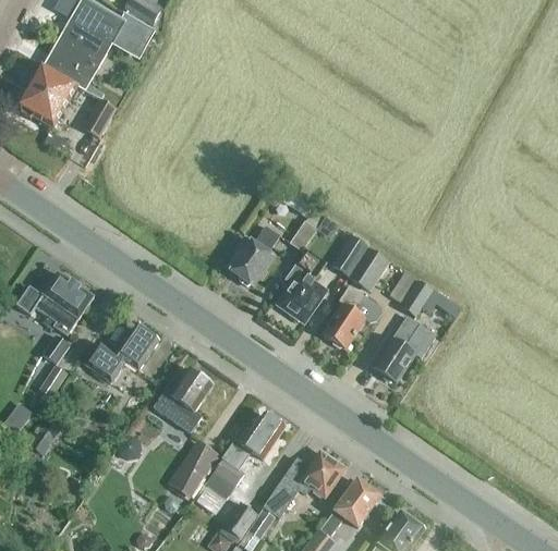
[(45,62),(76,83),(79,84),(86,88),(111,44),(138,58),(155,29),(123,11),(121,16),(93,0),(58,0),(53,8),(70,17),(44,61),(45,62)]
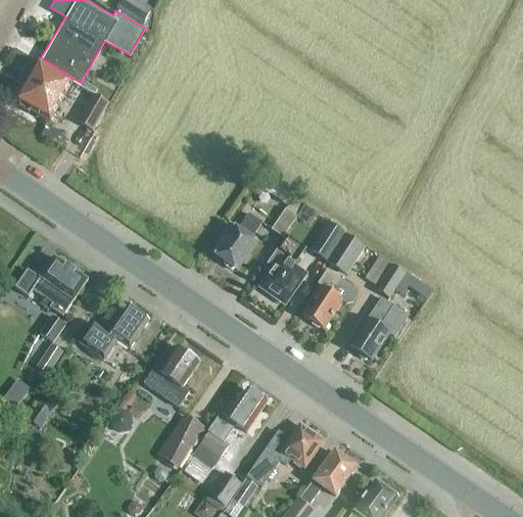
[(143,20),(152,5),(143,0),(119,0),(115,5),(143,20)]
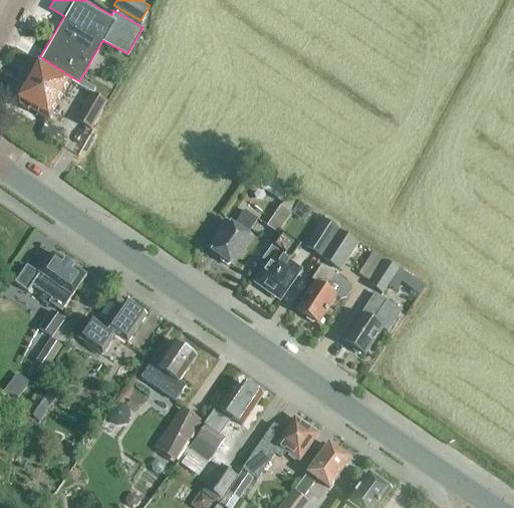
[(49,118),(72,77),(70,76),(41,57),(40,56),(39,58),(37,57),(13,97),(20,101),(20,105),(27,108),(30,107),(49,118)]
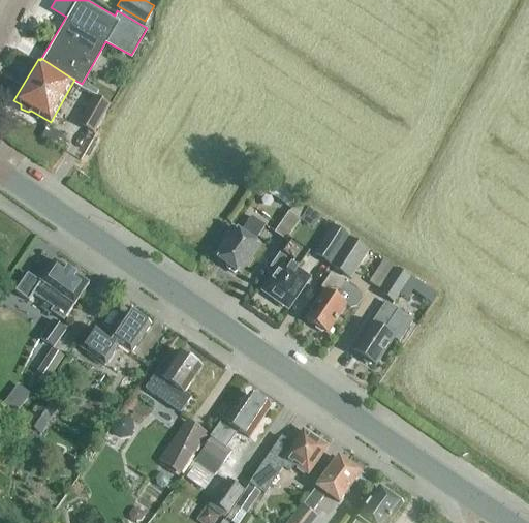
[(95,129),(110,100),(94,91),(79,119),(95,129)]
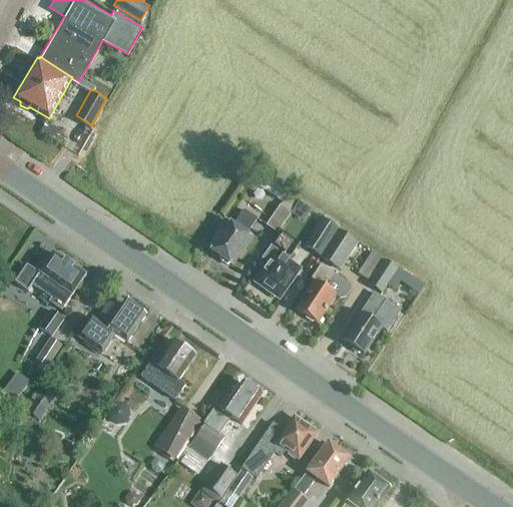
[(278,229),(292,208),(280,200),(266,221),(278,229)]
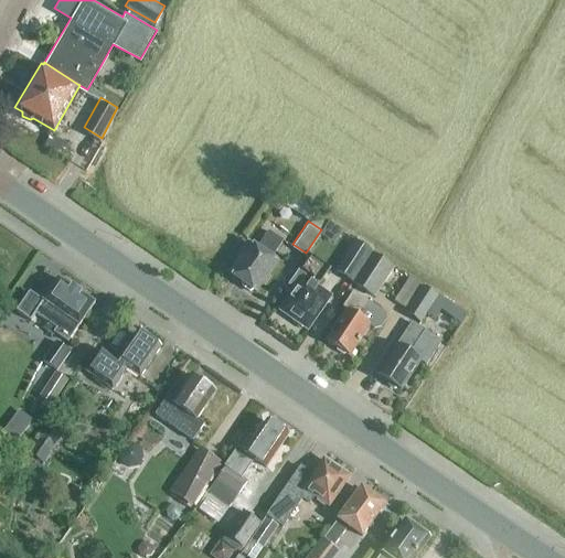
[(270,255),(283,237),(268,227),(256,245),(247,239),(238,254),(242,256),(232,271),(242,279),(242,282),(249,288),(253,286),(256,288),(276,259),(270,255)]
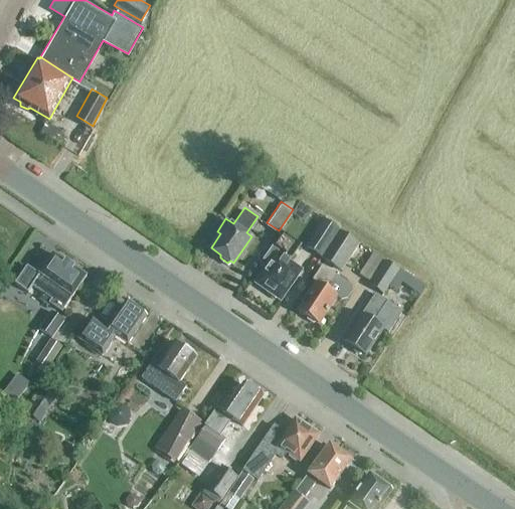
[(322,256),(340,227),(339,227),(339,226),(324,216),(306,244),(322,256)]
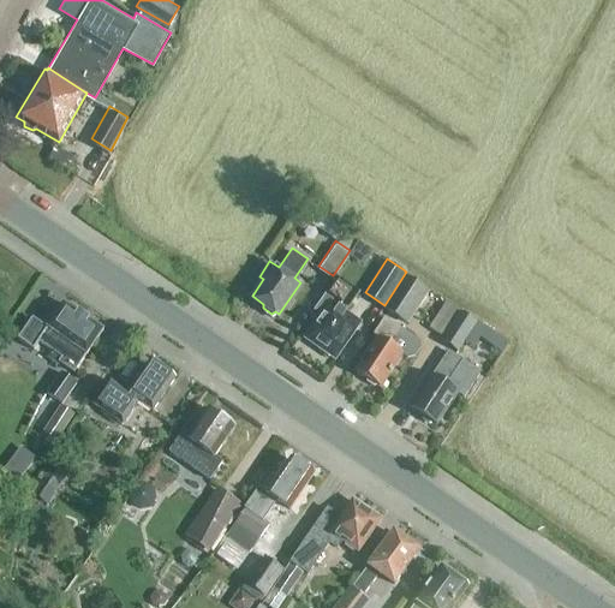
[(406,272),(384,305),(407,321),(429,287),(406,272)]
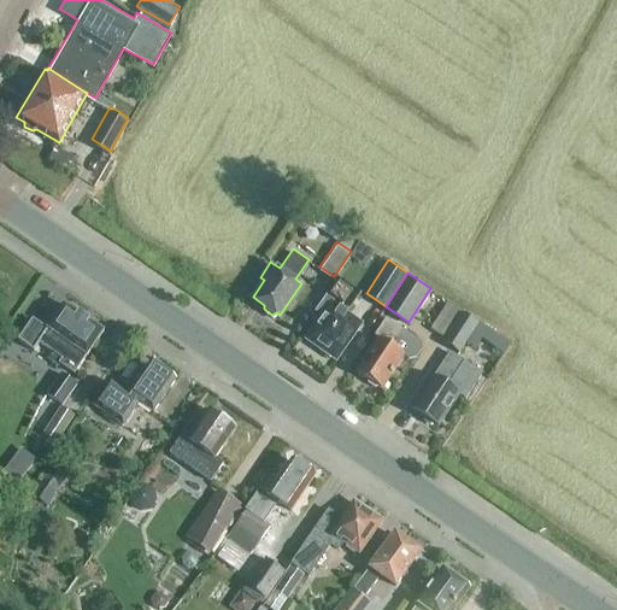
[(351,335),(358,326),(356,324),(357,321),(344,312),(359,291),(338,276),(312,314),(321,320),(310,335),(321,344),(319,346),(329,353),(331,351),(335,353),(348,334),(351,335)]
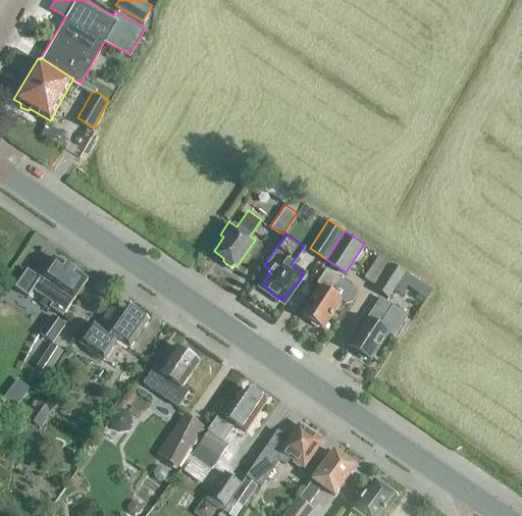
[(28,266),(15,285),(28,293),(32,287),(52,300),(50,304),(53,306),(55,303),(64,309),(72,298),(88,277),(54,254),(40,274),(28,266)]
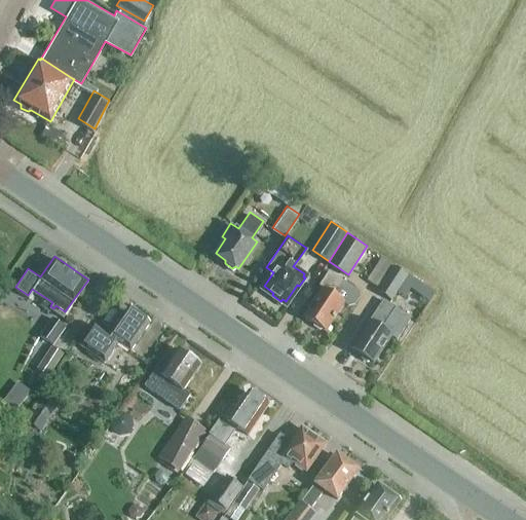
[(392,263),(380,284),(378,288),(392,297),(408,271),(392,263)]
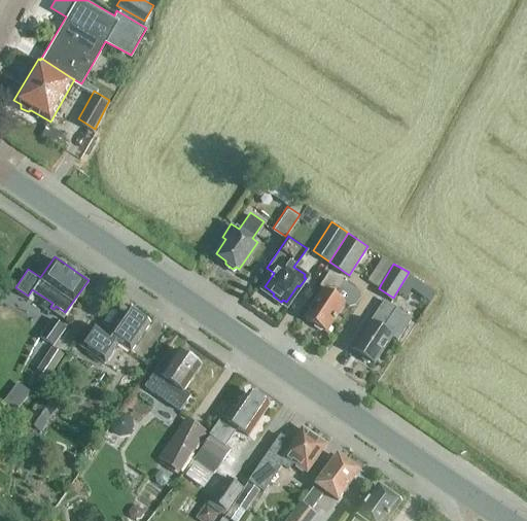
[(355,303),(360,294),(359,289),(329,269),(319,283),(323,286),(305,315),(314,321),(314,323),(320,327),(323,327),(326,330),(345,302),(349,304),(355,303)]
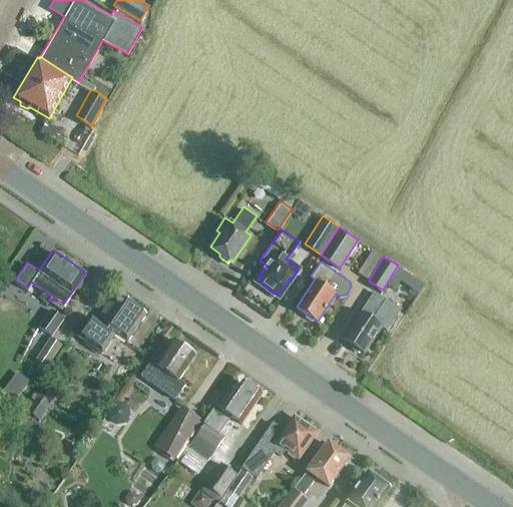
[(387,329),(401,307),(374,290),(361,310),(362,311),(344,338),(352,343),(352,346),(358,350),(361,349),(364,351),(381,325),(387,329)]
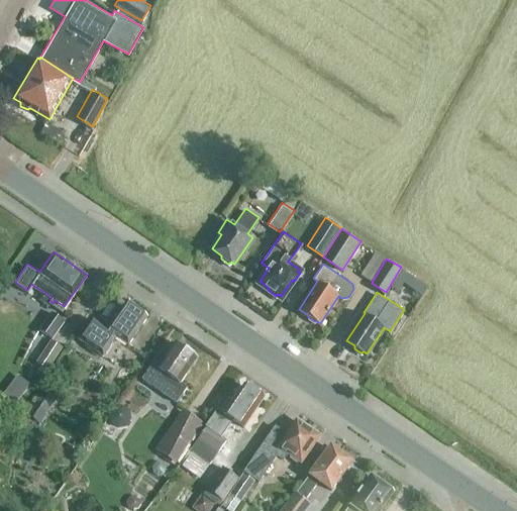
[(129,309),(123,305),(107,327),(92,316),(79,335),(102,350),(115,332),(127,341),(146,315),(131,305),(129,309)]
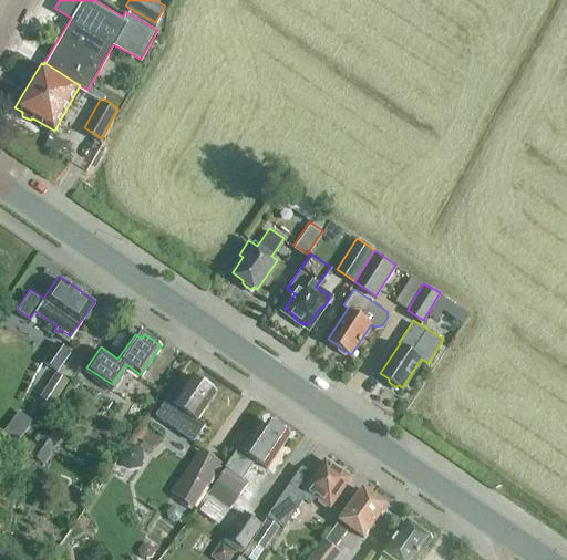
[(42,359),(57,369),(70,349),(55,339),(42,359)]
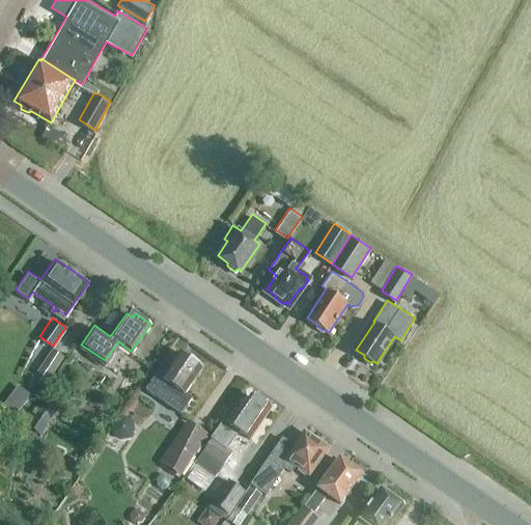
[(49,376),(63,353),(51,346),(37,369),(49,376)]
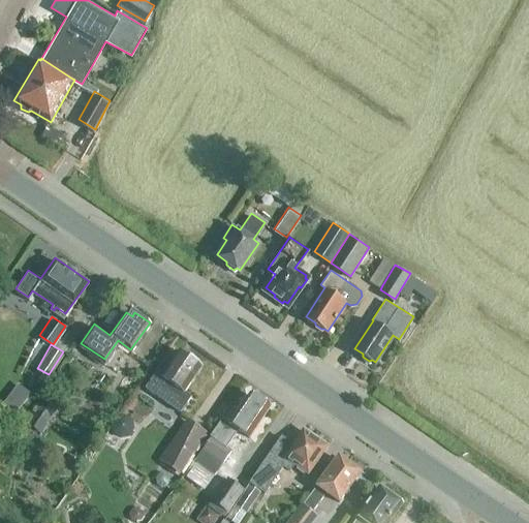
[(180,411),(190,396),(183,391),(201,364),(199,363),(200,358),(193,352),(189,355),(179,348),(168,364),(164,361),(157,372),(156,372),(145,387),(180,411)]
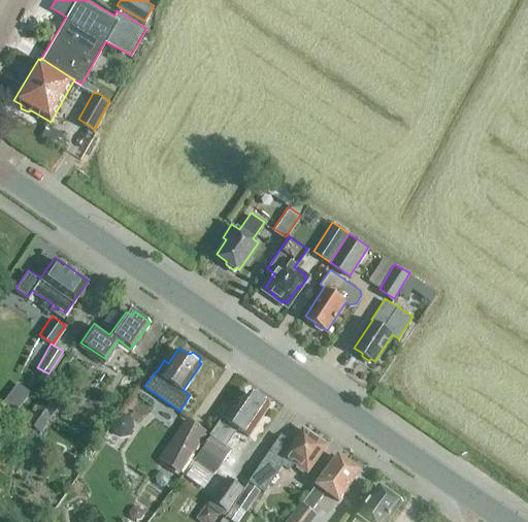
[(18,380),(0,401),(13,412),(31,390),(18,380)]
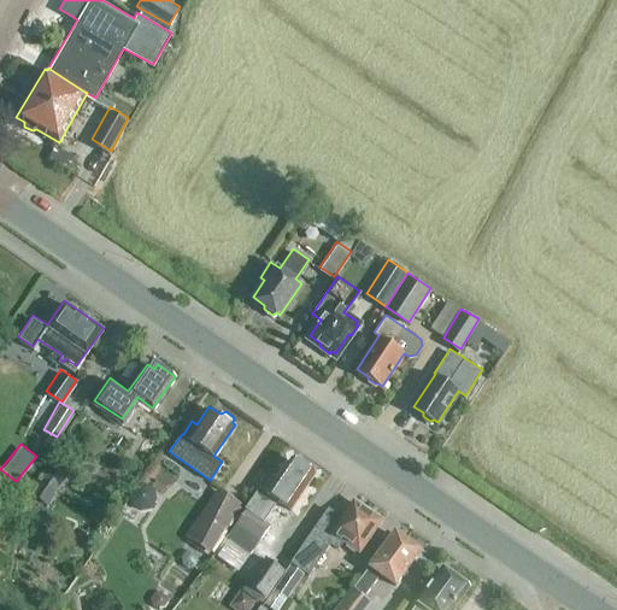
[(74,458),(62,450),(56,458),(54,457),(31,491),(47,502),(70,469),(68,468),(74,458)]
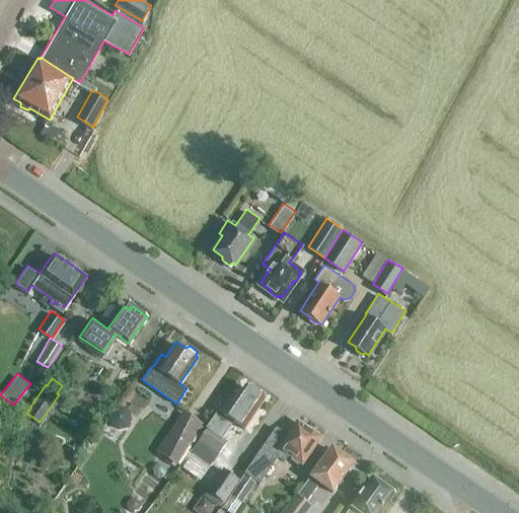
[(243,426),(264,397),(245,384),(232,401),(228,398),(221,409),(218,407),(205,425),(206,425),(190,447),(209,461),(225,438),(220,435),(232,418),(243,426)]
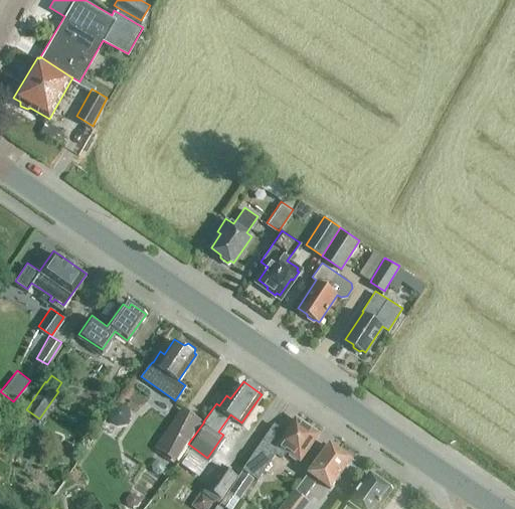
[(175,460),(203,419),(181,404),(154,445),(175,460)]
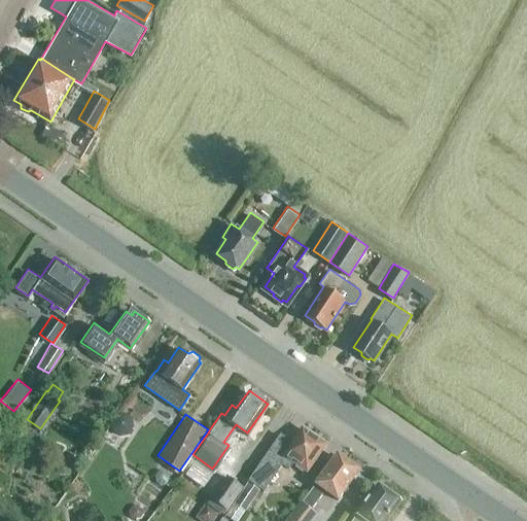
[(324,442),(303,427),(293,441),(281,432),(247,479),(264,489),(282,462),(288,467),(294,459),(307,467),(324,442)]
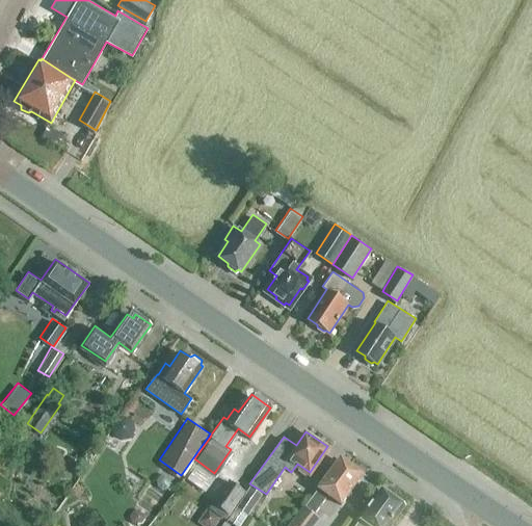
[(349,465),(340,458),(320,487),(319,485),(306,505),(315,511),(328,493),(341,502),(362,473),(358,471),(357,468),(352,465),(349,465)]
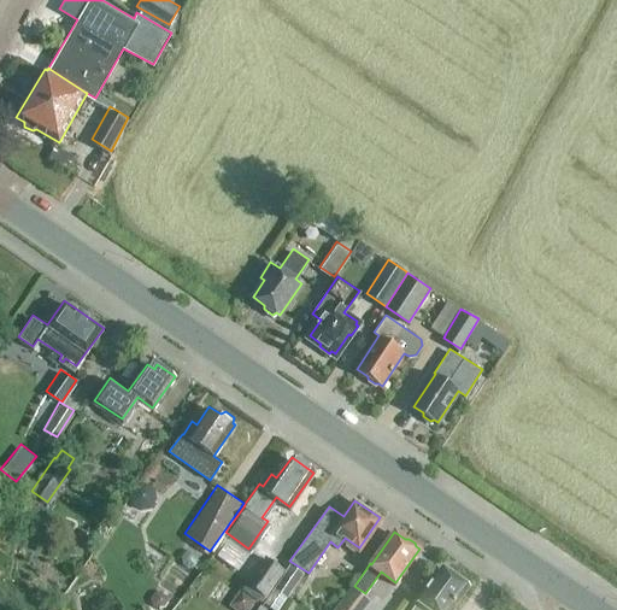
[(266,593),(285,565),(265,552),(246,580),(266,593)]
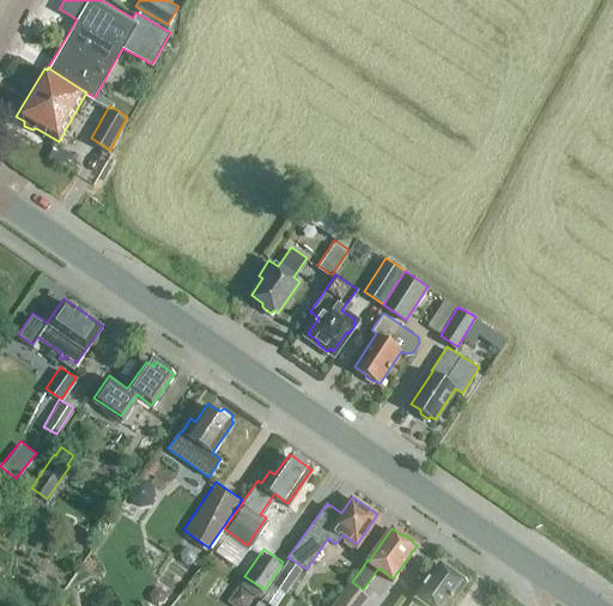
[(278,601),(301,567),(287,558),(265,593),(278,601)]
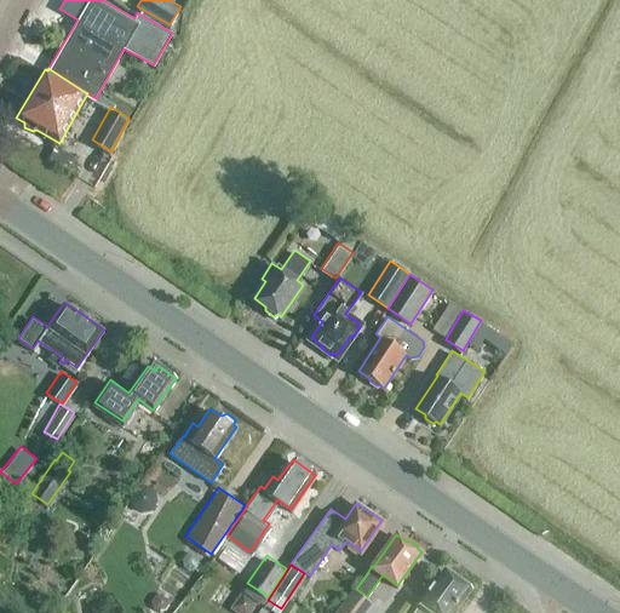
[(453,612),(453,609),(470,586),(466,584),(465,582),(459,577),(457,577),(445,568),(419,603),(420,603),(412,612),(453,612)]
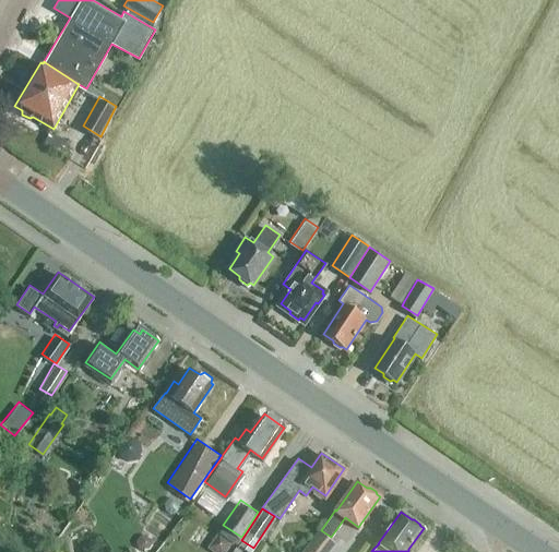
[(328,551),(335,542),(318,528),(299,551),(328,551)]
